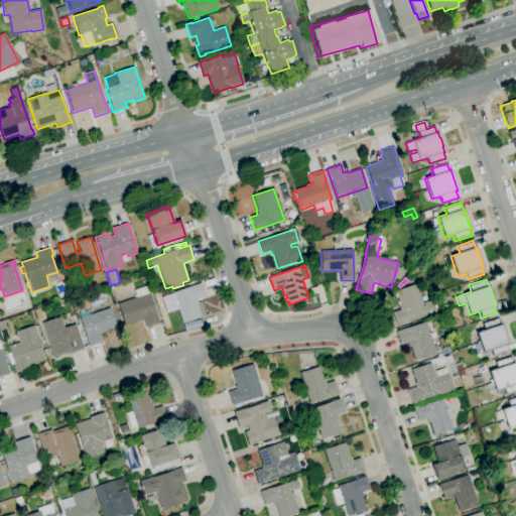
[(182,324),(178,309),(166,313),(161,297),(172,293),(171,293),(174,292),(173,289),(182,285),(183,288),(201,283),(205,296),(197,299),(199,303),(197,303),(202,317),(182,324)]
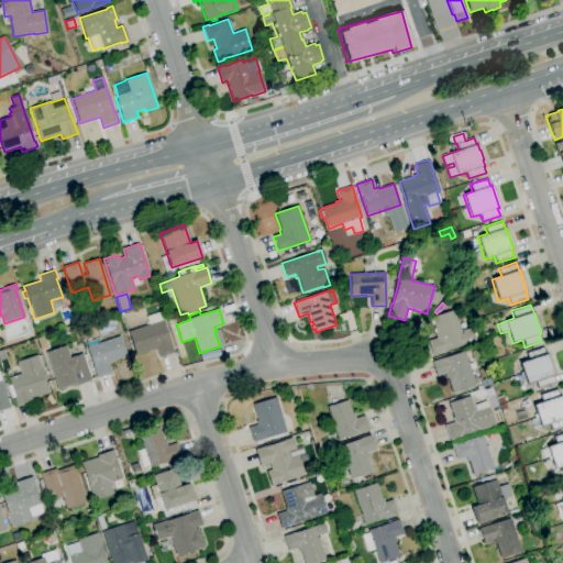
[(432,355),(428,341),(437,338),(433,329),(434,329),(433,324),(432,326),(430,320),(432,320),(431,318),(454,310),(461,331),(471,328),(476,342),(465,345),(442,353),(432,355)]
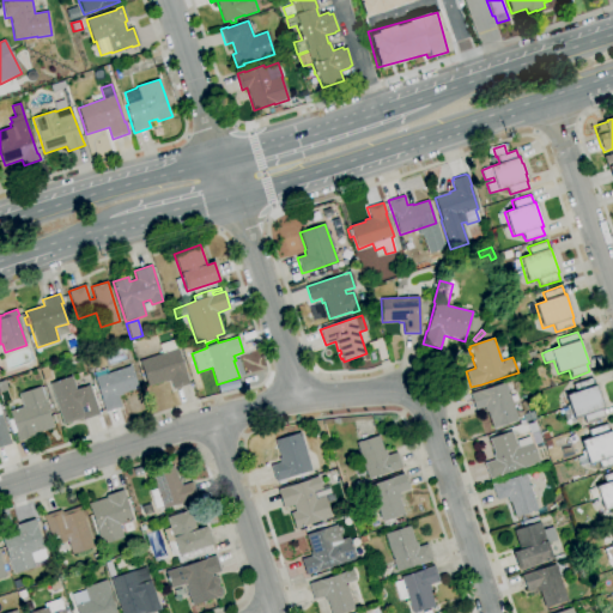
[(174,389),(170,380),(164,382),(164,381),(147,387),(140,360),(162,353),(159,345),(174,340),(177,349),(186,374),(189,384),(174,389)]
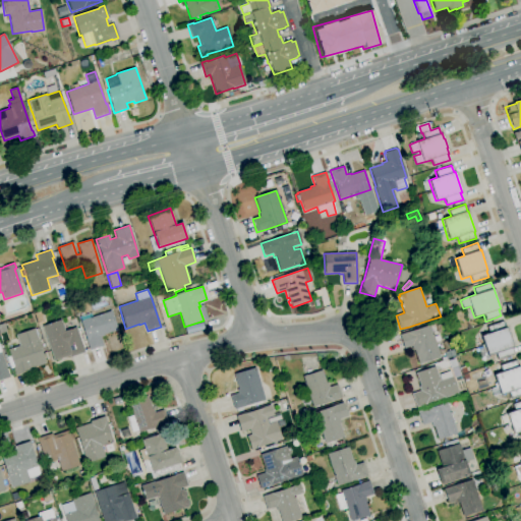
[(37,323),(34,313),(40,311),(43,321),(37,323)]
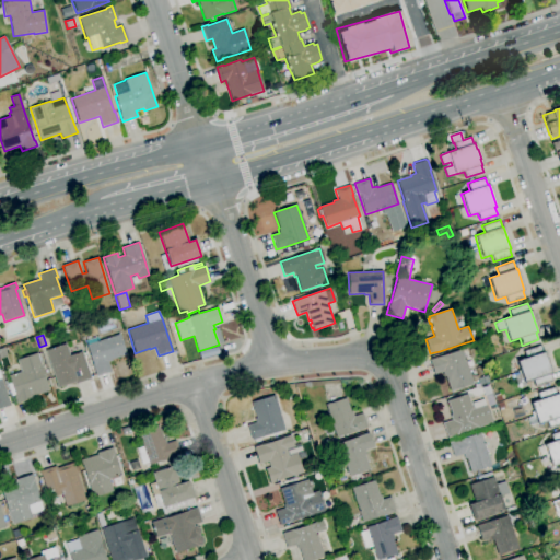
[(96,376),(92,365),(93,364),(86,345),(120,335),(127,354),(112,360),(112,361),(107,363),(111,372),(96,376)]
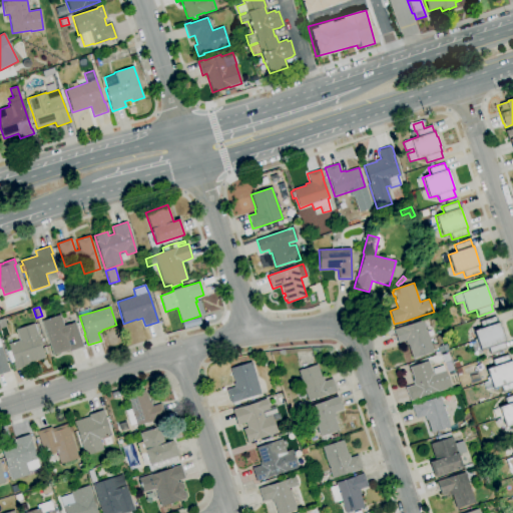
[(53,356),(41,321),(60,315),(64,326),(75,322),(83,347),(69,352),(68,351),(53,356)]
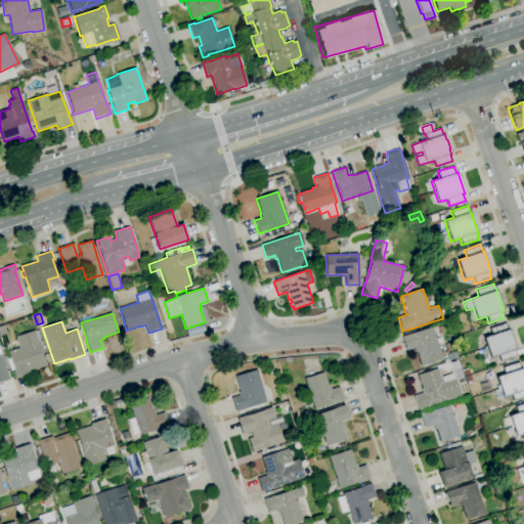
[(500,362),(497,356),(489,359),(489,357),(483,359),(481,352),(486,350),(482,338),(491,335),(489,329),(507,322),(509,329),(510,329),(517,349),(515,350),(517,357),(500,362)]
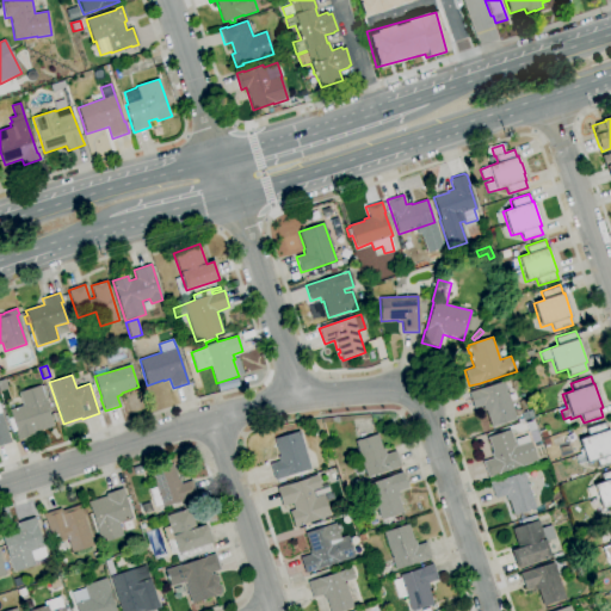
[(491,427),(486,411),(485,412),(482,406),(473,408),(468,393),(504,381),(517,419),(491,427)]
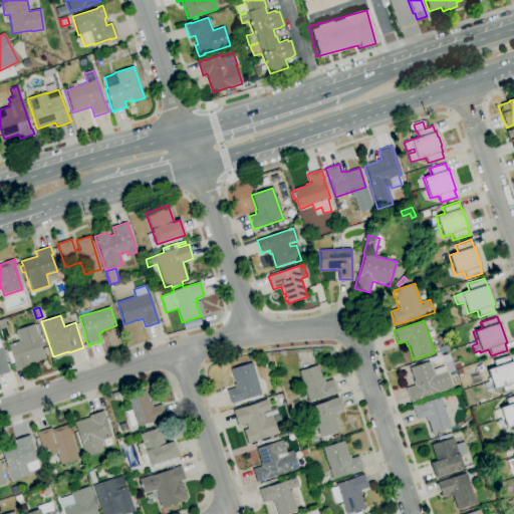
[(15,370),(13,364),(14,363),(13,362),(10,363),(6,351),(9,350),(8,344),(19,341),(15,330),(34,324),(34,325),(36,325),(38,331),(37,331),(38,336),(45,358),(30,363),(30,365),(15,370)]
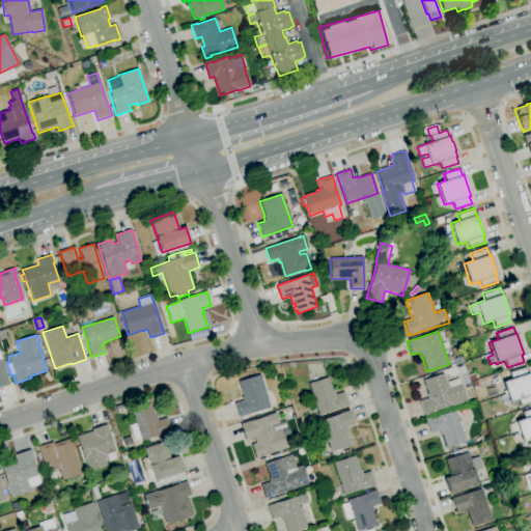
[(454,365),(452,360),(460,357),(463,363),(454,365)]
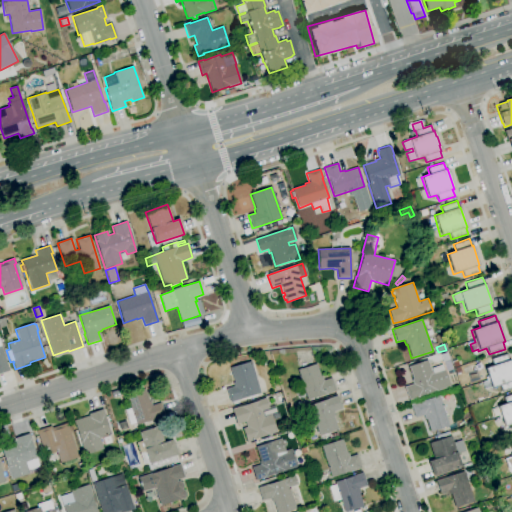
[(0,346),(1,345),(9,371),(0,374),(0,346)]
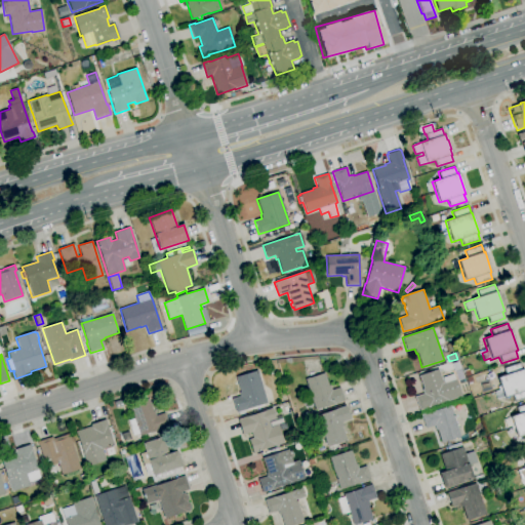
[(454,371),(451,363),(457,361),(459,369),(454,371)]
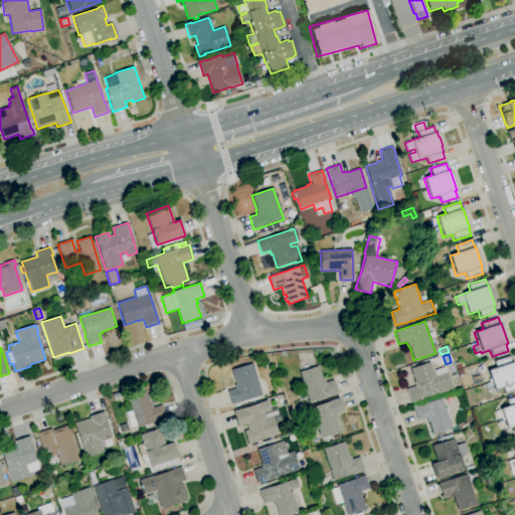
[(514,390),(505,394),(503,388),(494,390),(486,393),(483,384),(489,382),(488,378),(490,378),(487,370),(496,367),(494,361),(510,355),(512,362),(513,362),(514,367),(514,390)]
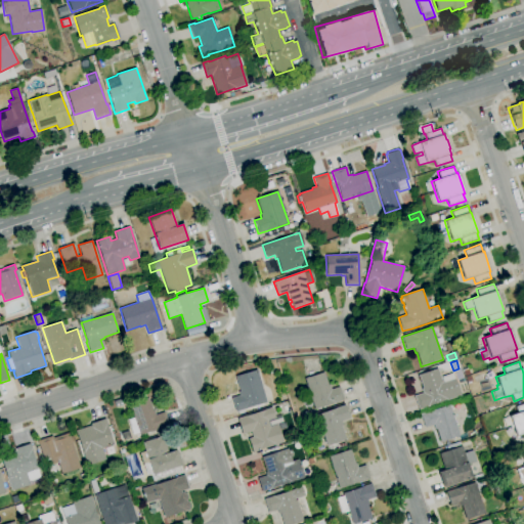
[(419,410),(413,396),(423,393),(421,389),(423,388),(418,375),(437,368),(442,383),(454,379),(461,396),(446,400),(429,406),(419,410)]
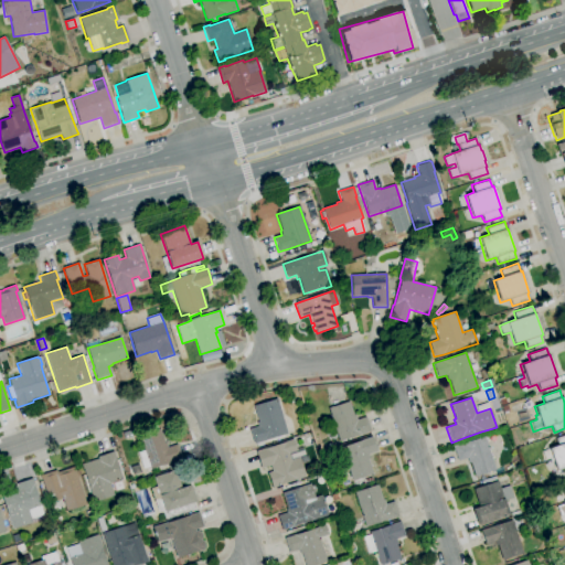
[(254,444),(249,429),(258,427),(257,423),(258,423),(253,406),(277,400),(287,435),(254,444)]
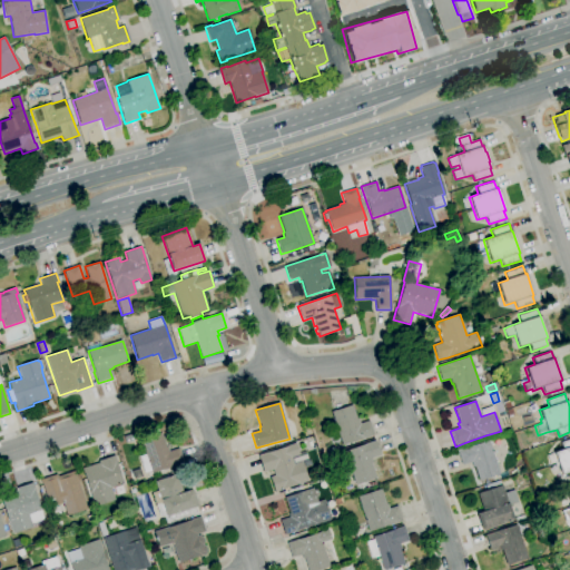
[(342,445),(331,412),(352,405),(356,419),(357,419),(360,424),(369,421),(374,435),(362,440),(342,445)]
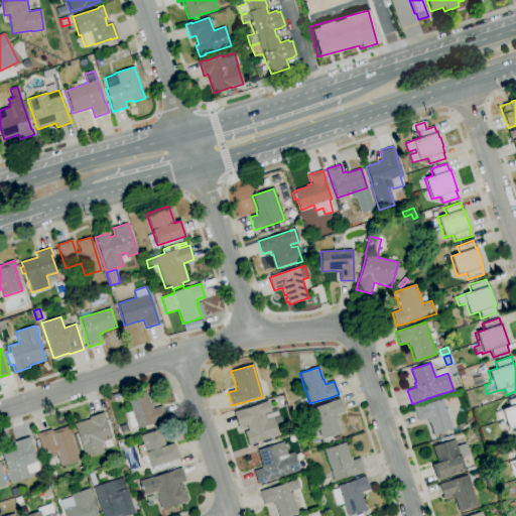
[(137,428),(136,426),(130,428),(125,413),(131,411),(127,398),(146,392),(151,409),(161,405),(166,419),(156,422),(137,428)]
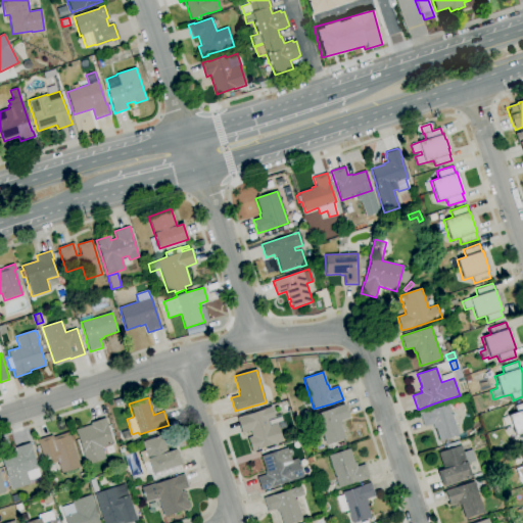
[(522,433),(515,436),(511,424),(504,427),(501,418),(509,416),(508,415),(516,412),(514,406),(522,401),(522,433)]
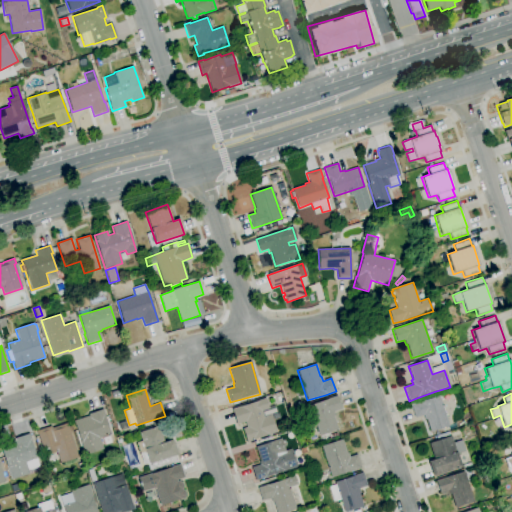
[(319,436),(308,406),(327,400),(327,399),(337,395),(342,409),(333,412),(335,416),(333,416),(338,430),(319,436)]
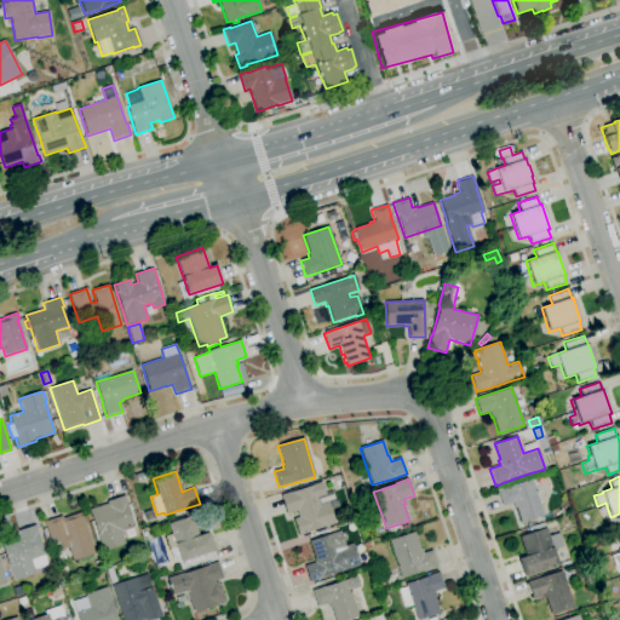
[(521,523),(516,509),(515,509),(512,503),(503,506),(497,491),(509,486),(509,487),(532,478),(544,516),(521,523)]
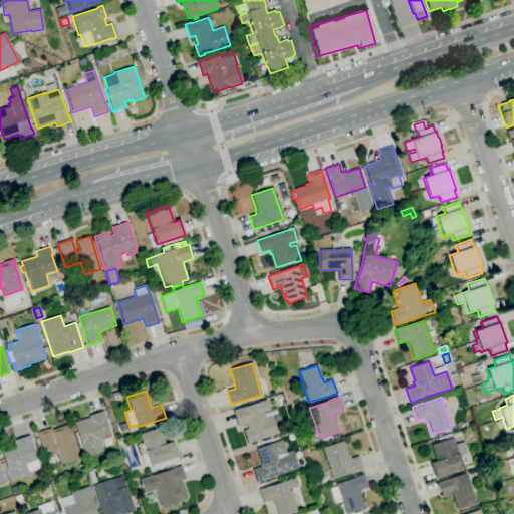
[(247,444),(243,431),(248,429),(246,424),(238,426),(233,411),(266,400),(269,410),(274,409),(276,416),(272,417),(278,435),(269,438),(269,437),(259,440),(260,442),(256,443),(255,442),(247,444)]
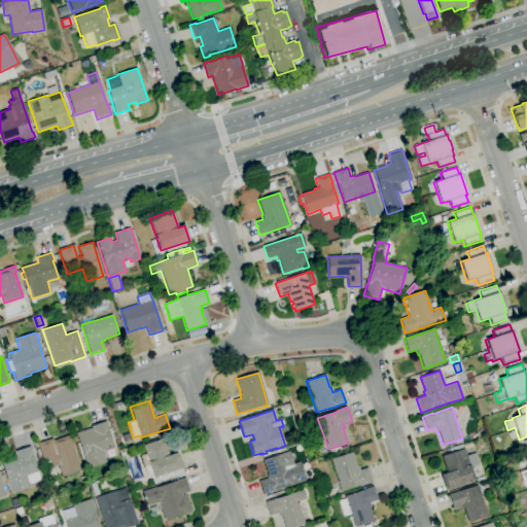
[(88,469),(82,455),(82,454),(75,433),(92,427),(91,426),(106,421),(108,427),(107,428),(113,447),(102,451),(106,462),(88,469)]
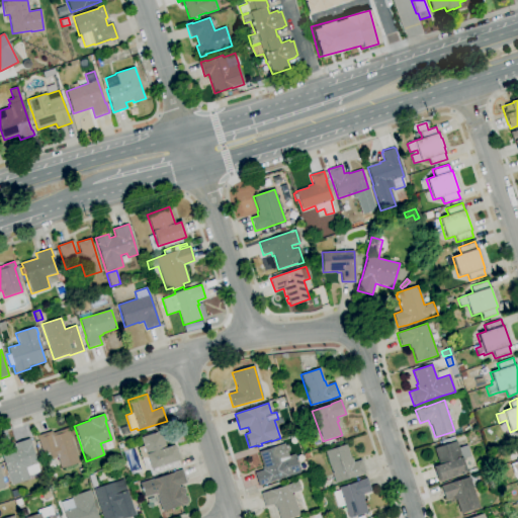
[(121,436),(119,428),(126,426),(130,433),(121,436)]
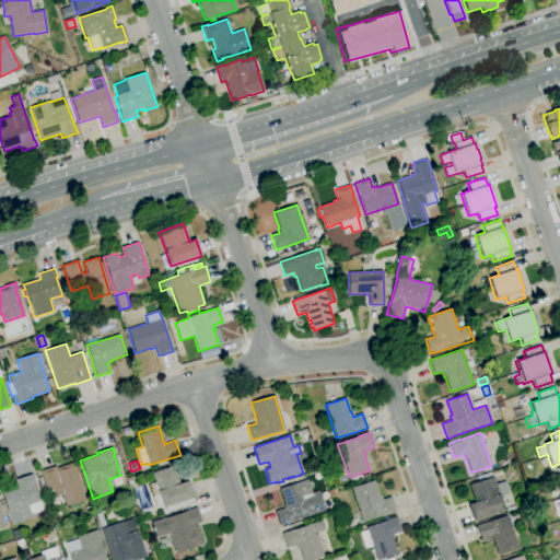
[(66,506),(61,493),(48,498),(39,471),(55,466),(56,468),(72,463),(85,500),(66,506)]
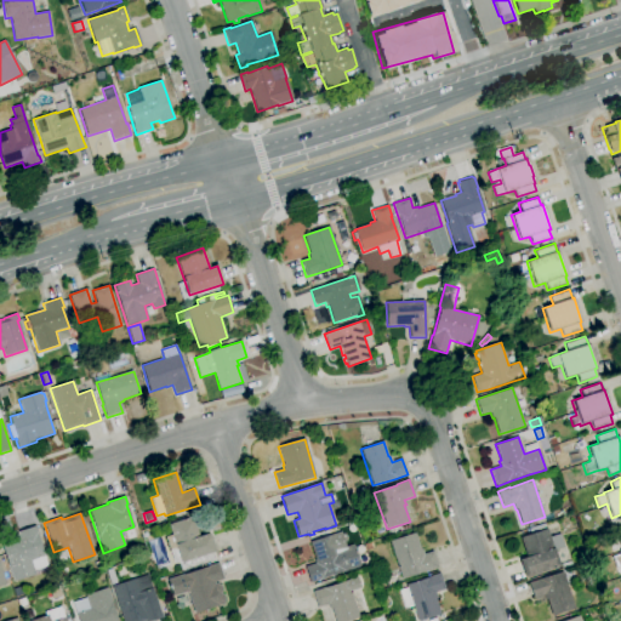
[(182,571),(178,563),(175,564),(165,537),(171,535),(169,524),(194,516),(197,524),(209,520),(211,530),(198,534),(199,536),(209,533),(215,552),(211,553),(214,560),(182,571)]
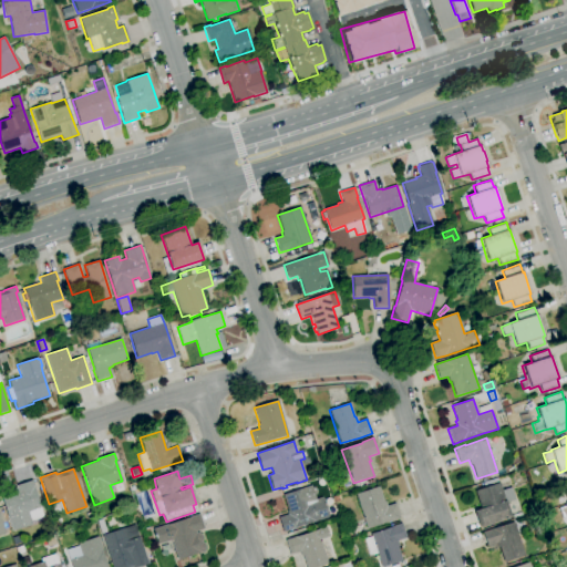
[(484,486),(483,483),(496,477),(498,482),(484,486)]
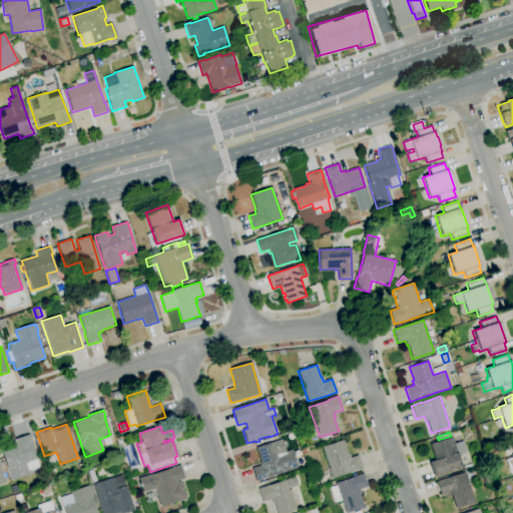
[(10,481),(6,468),(7,467),(0,446),(14,441),(13,439),(29,434),(31,439),(30,439),(37,459),(35,460),(38,468),(28,471),(29,474),(10,481)]
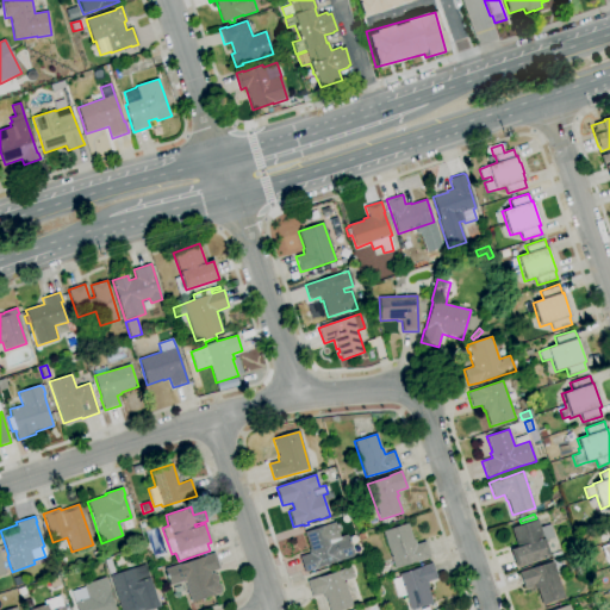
[(516,568),(510,551),(517,548),(511,528),(537,520),(540,528),(549,524),(554,537),(545,541),(549,558),(516,568)]
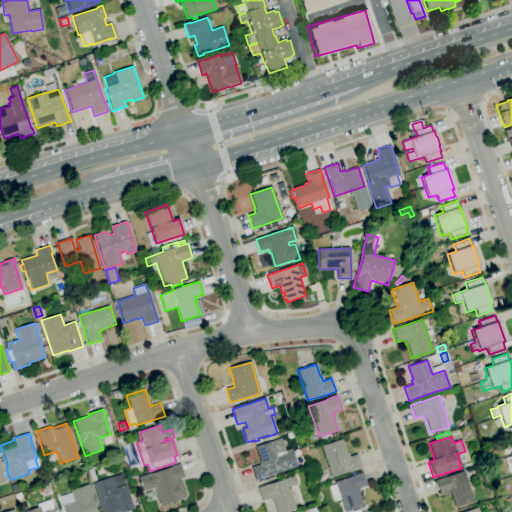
[(255,481),(251,467),(260,465),(259,462),(260,462),(255,447),(281,439),(285,451),(291,449),(297,467),(255,481)]
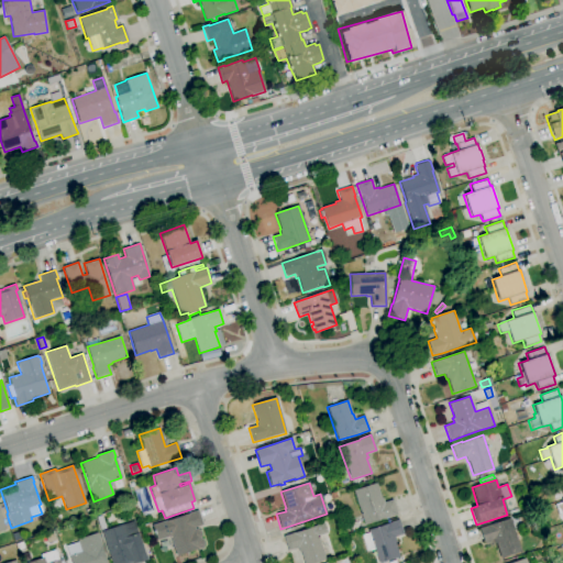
[(353,490),(376,483),(382,498),(383,497),(384,503),(393,499),(397,515),(388,518),(364,526),(353,490)]
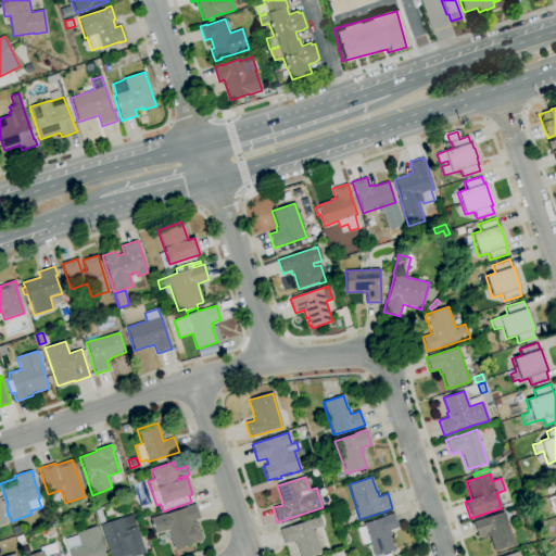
[(555,506),(551,508),(548,498),(555,495),(555,492),(547,495),(545,488),(554,484),(553,482),(555,481),(555,506)]
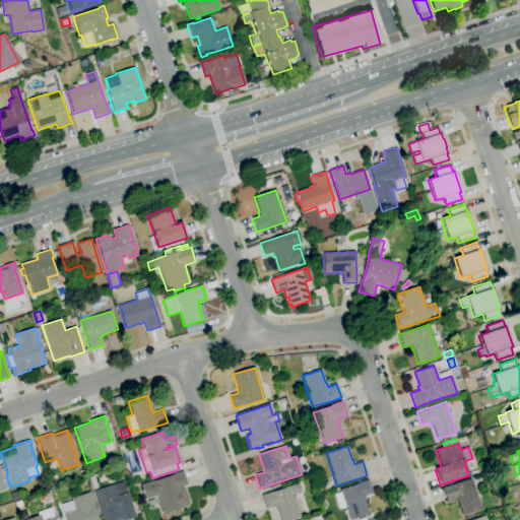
[(81,479),(78,471),(83,469),(86,477),(81,479)]
